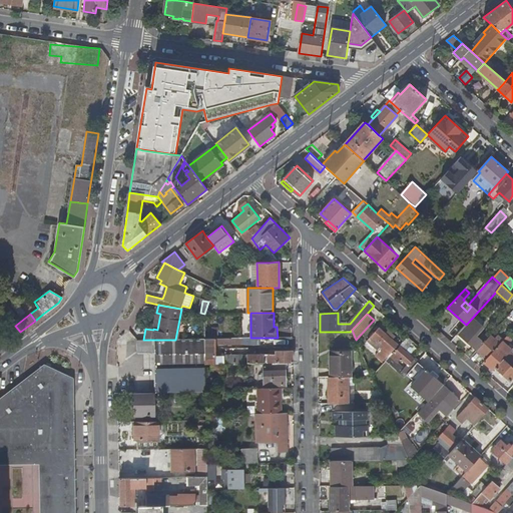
[(458,333),(472,345),(477,350),(488,338),(480,331),(484,327),(478,321),(481,318),(476,314),(466,325),(458,333)]
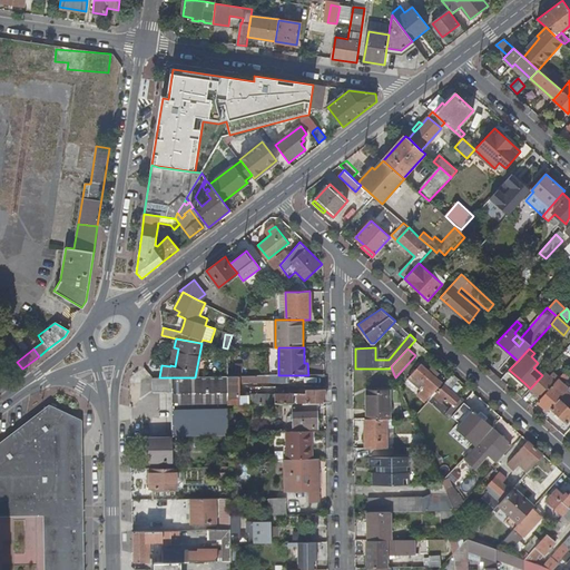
[(429,385),(434,391),(442,382),(435,376),(439,373),(431,367),(429,370),(421,363),(408,379),(416,387),(422,381),(429,385)]
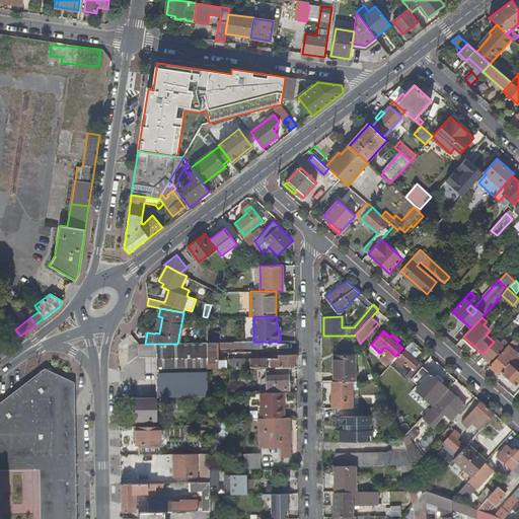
[(131,343),(135,339),(131,335),(129,336),(126,338),(131,343)]
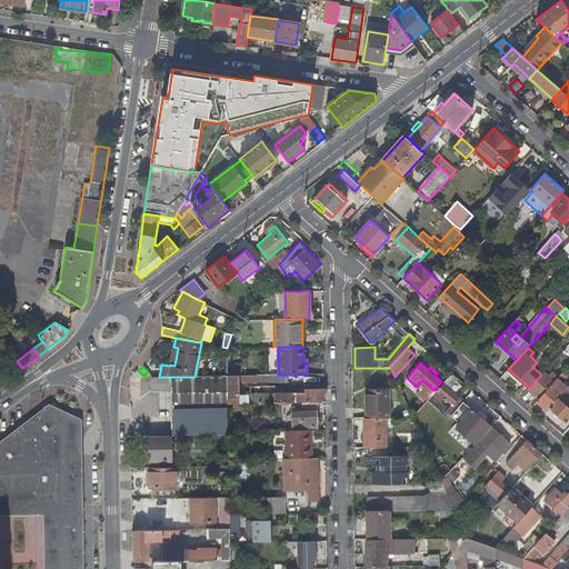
[(521,386),(523,382),(508,369),(506,372),(521,386)]
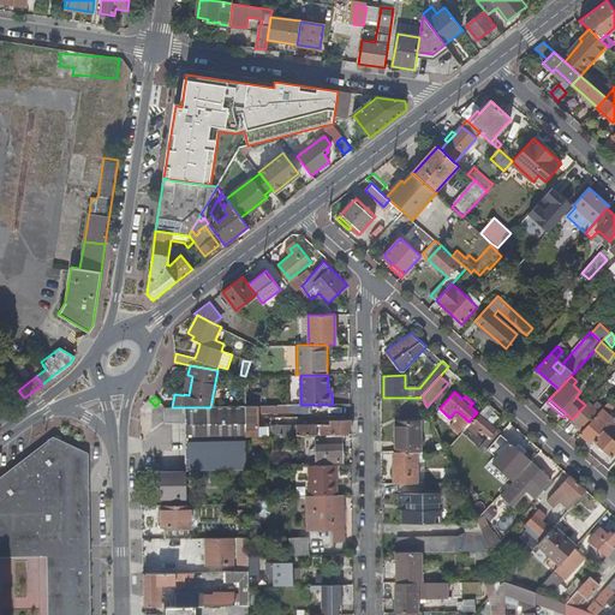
[(572,419),(583,430),(599,411),(589,401),(585,405),(572,419)]
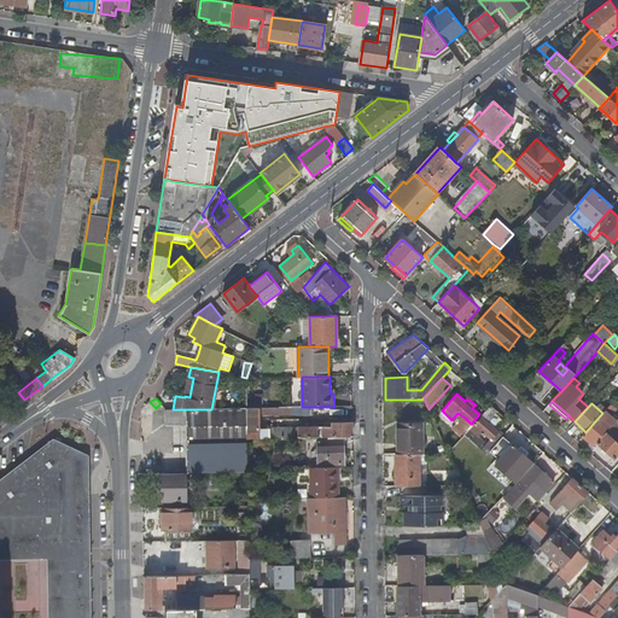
[(487,420),(496,409),(491,404),(465,435),(485,454),(489,450),(503,435),(487,420)]
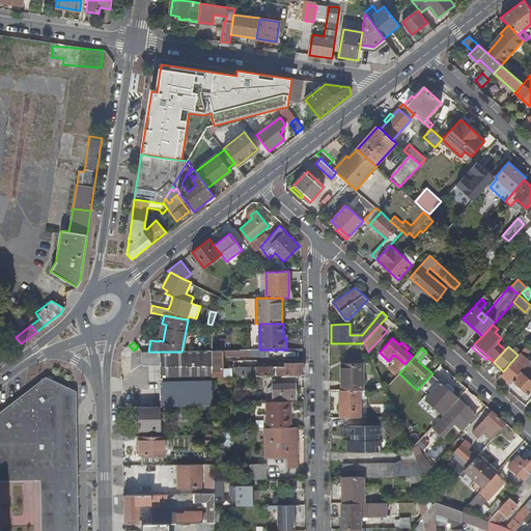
[(529,352),(525,347),(518,355),(503,371),(501,374),(510,383),(513,380),(524,368),(528,363),(529,362),(525,358),(524,357),(529,352)]
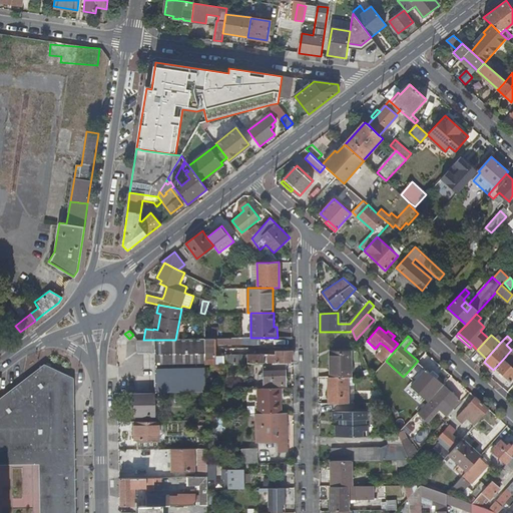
[(155,382),(155,392),(205,392),(205,389),(205,380),(204,364),(204,339),(175,340),(143,340),(137,340),(136,340),(136,353),(154,352),(155,382)]
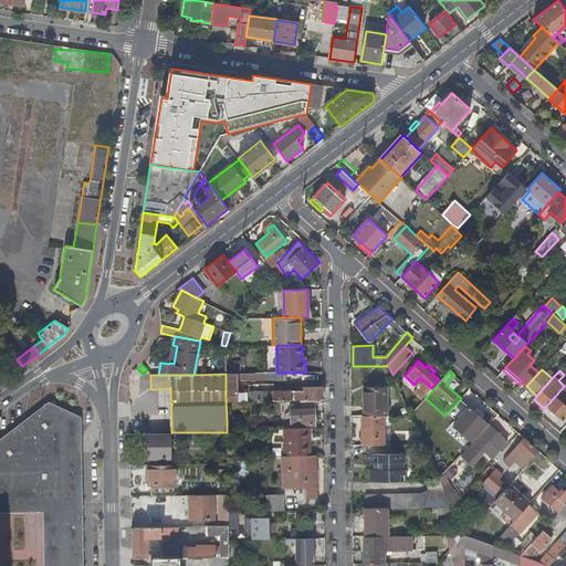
[(237,378),(237,374),(226,374),(226,401),(233,401),(232,394),(237,394),(237,378)]
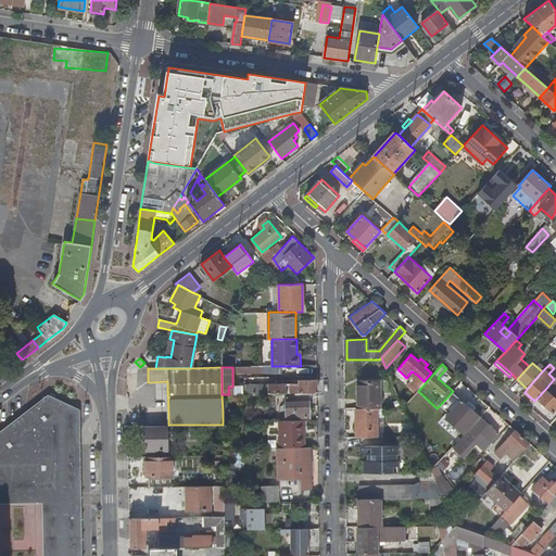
[(317,379),(298,379),(298,382),(291,383),(242,384),(242,393),(283,393),(308,392),(317,392),(317,379)]
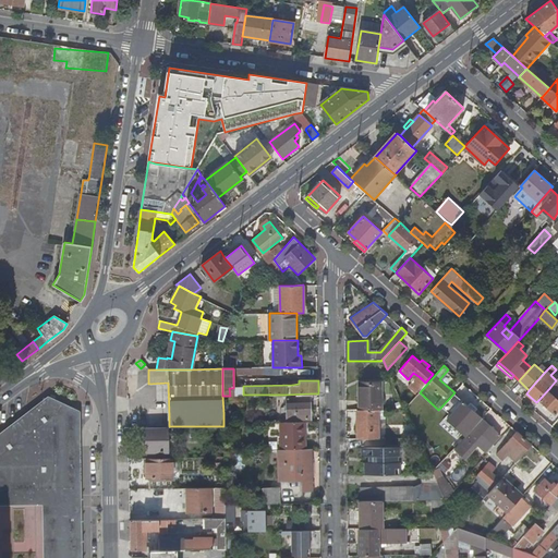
[(557,384),(555,381),(550,387),(540,399),(555,414),(557,410),(557,384)]
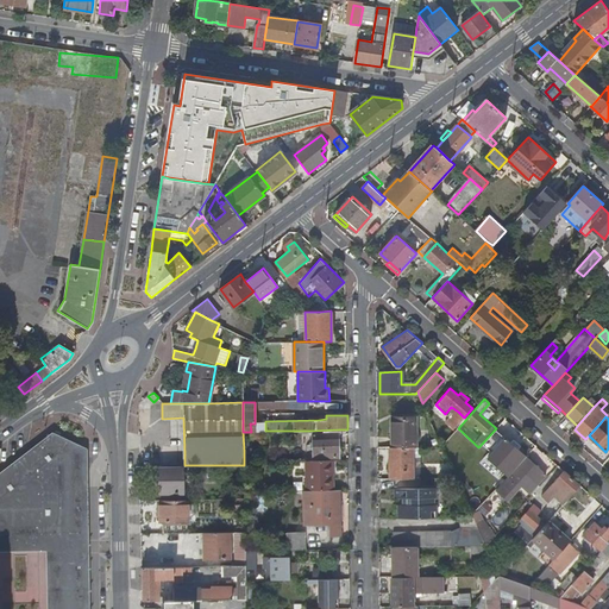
[(415,441),(415,435),(415,418),(391,419),(391,447),(413,447),(415,447),(415,441)]
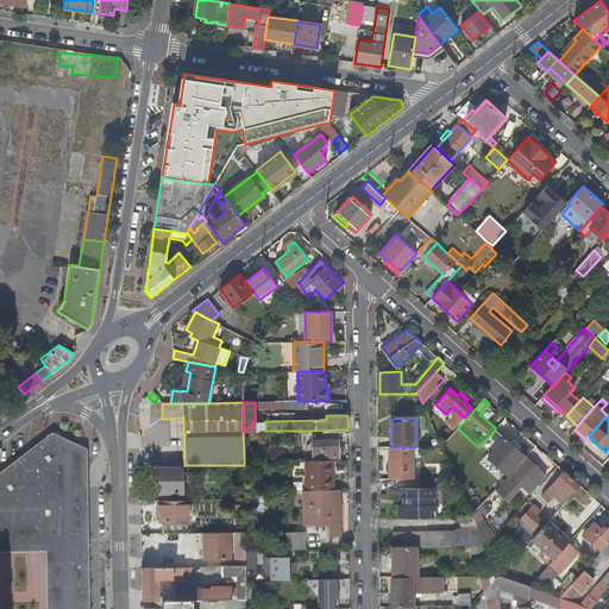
[(502,470),(508,476),(526,457),(501,433),(496,428),(482,444),(491,452),(488,457),(502,470)]
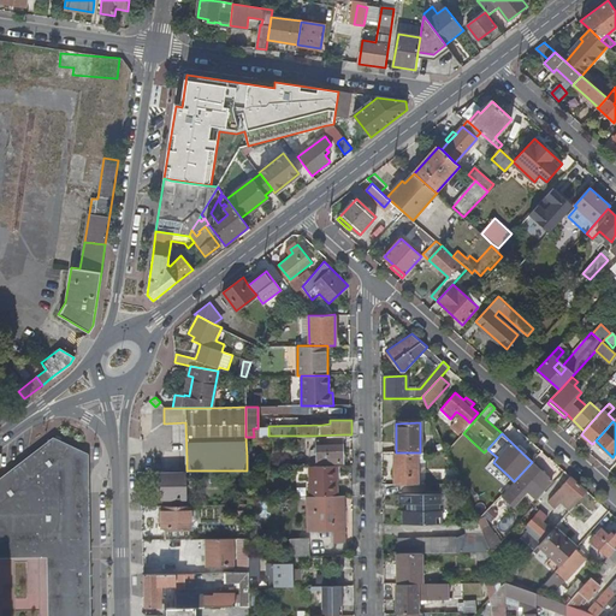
[(343,462),(342,434),(314,436),(314,438),(318,438),(318,462),(343,462)]
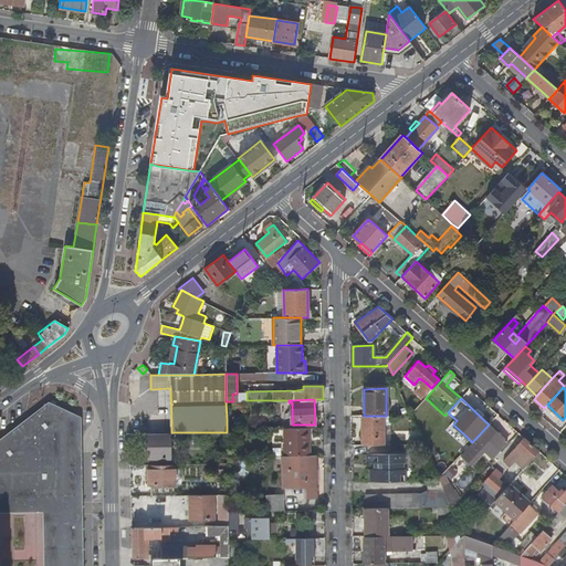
[(74,498),(73,413),(49,401),(0,438),(0,504),(50,504),(53,504),(56,498),(74,498)]
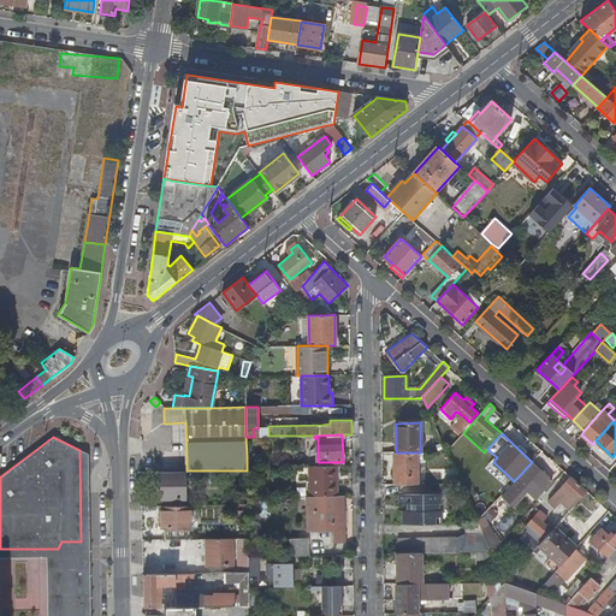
[(394,452),(395,485),(419,484),(418,452),(396,452),(394,452)]
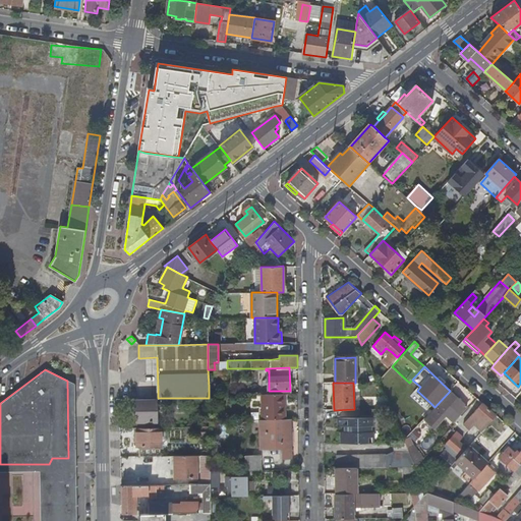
[(158,398),(158,388),(138,388),(138,392),(135,392),(135,399),(157,398),(158,398)]
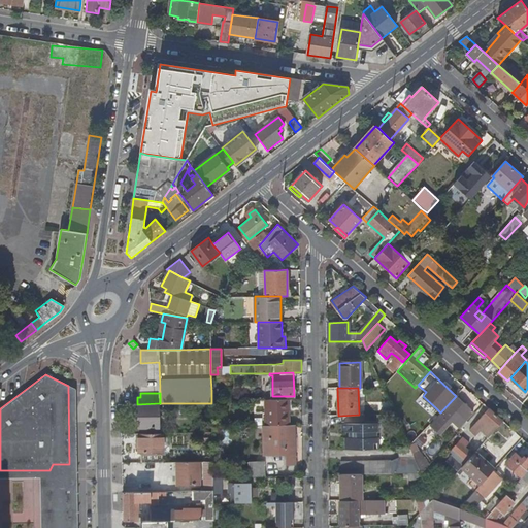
[(435,407),(423,396),(419,399),(431,411),(435,407)]
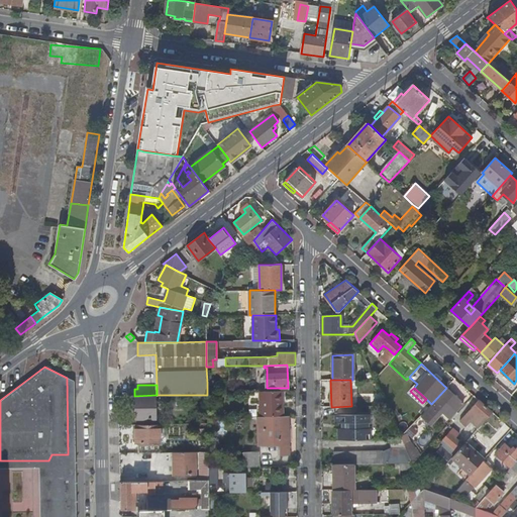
[(463,403),(446,388),(431,404),(430,406),(421,415),(428,422),(440,409),(449,417),(456,411),(463,403)]
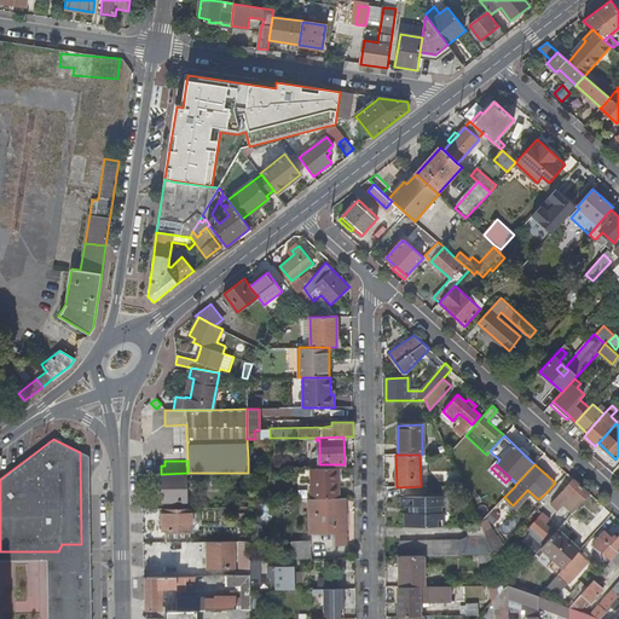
[(337,498),(337,468),(311,468),(311,498),(337,498)]
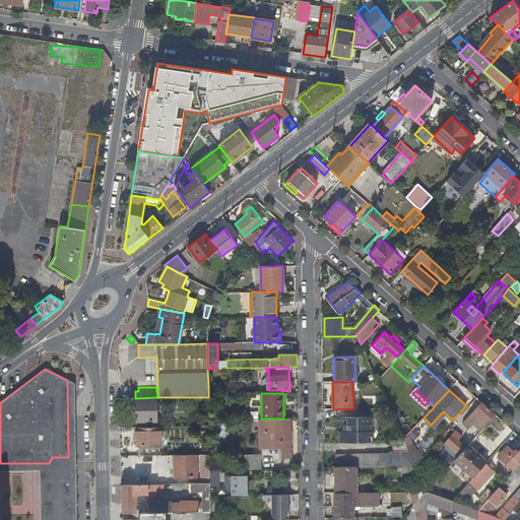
[(156,420),(156,397),(135,398),(136,421),(156,420)]
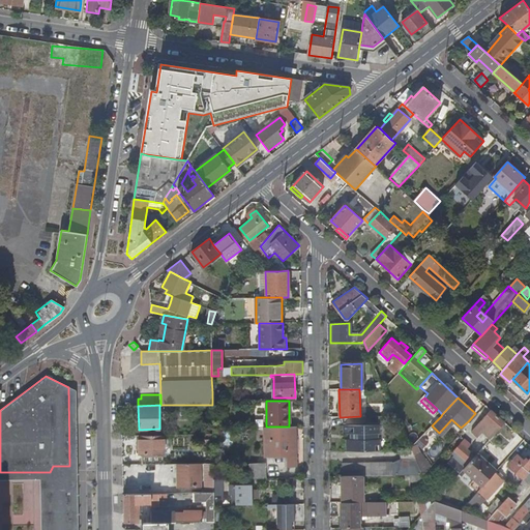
[(482,432),(490,439),(504,421),(491,409),(472,431),(478,436),(482,432)]
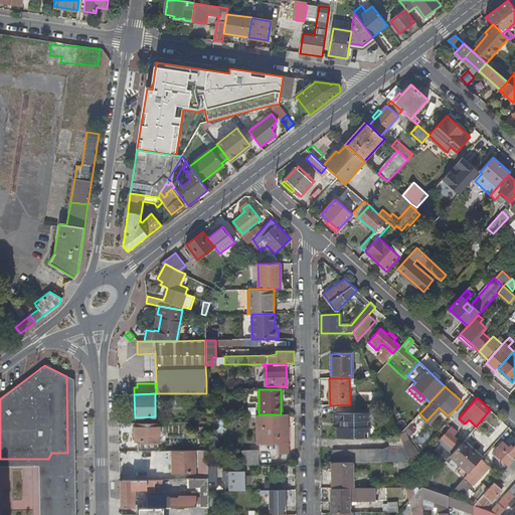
[(336,427),(336,439),(368,439),(368,426),(365,426),(365,421),(368,421),(368,413),(333,413),(333,421),(343,421),(343,427),(336,427)]
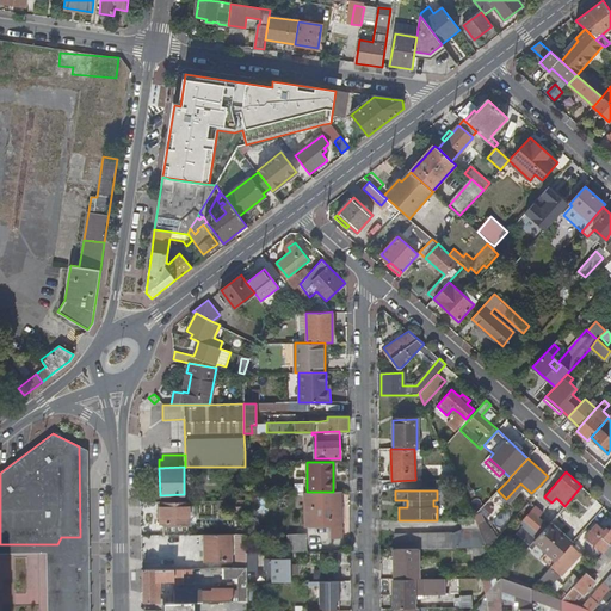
[(341,537),(340,492),(333,492),(307,492),(306,492),(306,525),(331,525),(332,537),(341,537)]
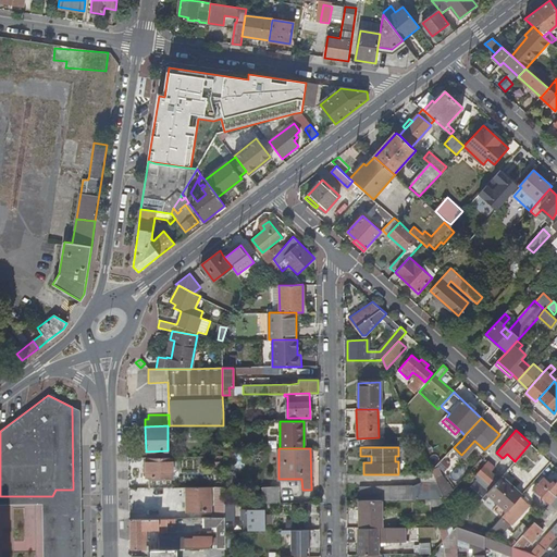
[(146,457),(146,477),(159,477),(159,480),(149,480),(149,487),(172,487),(172,457),(146,457)]
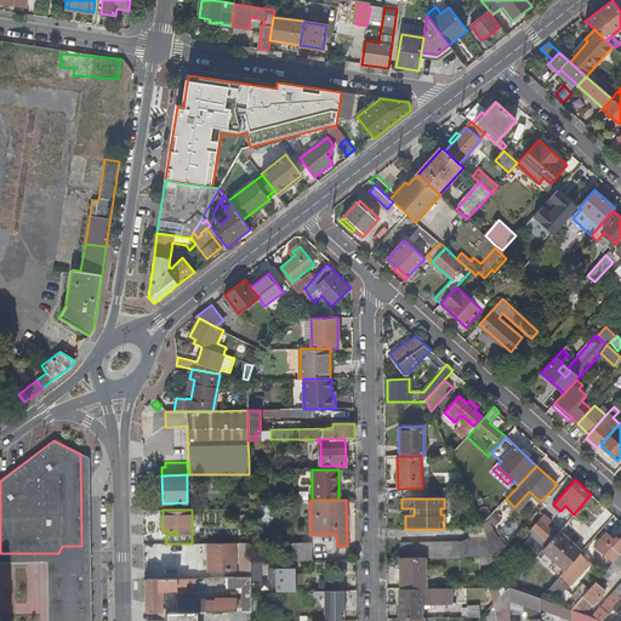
[(533,528),(548,542),(558,531),(560,529),(547,516),(545,518),(542,516),(533,528)]
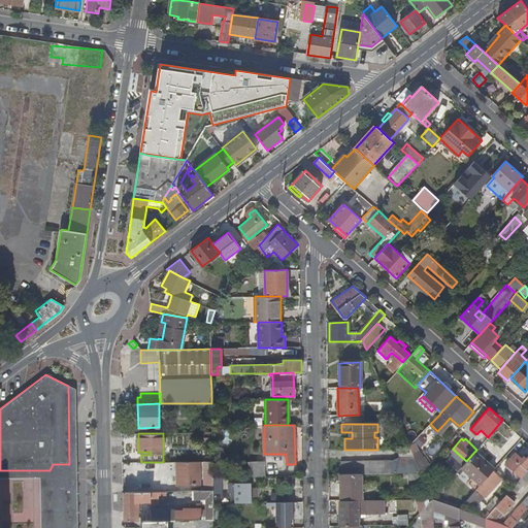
[(427,448),(429,455),(439,451),(437,443),(427,448)]
